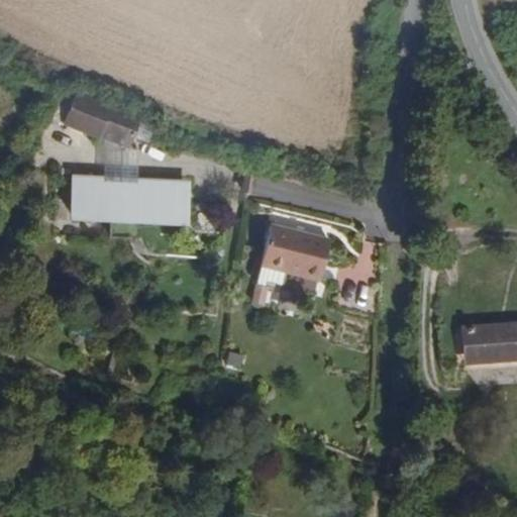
[(135,137),(141,121),(74,98),(63,128),(98,141),(100,137),(115,143),(130,149),(135,137)]
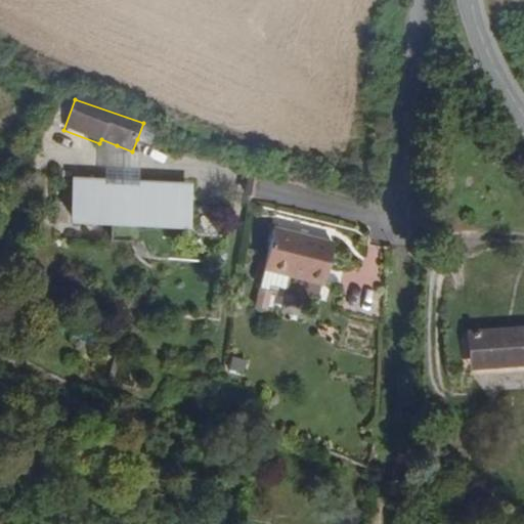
[(139,185),(140,139),(137,139),(132,151),(117,145),(116,184),(139,185)]
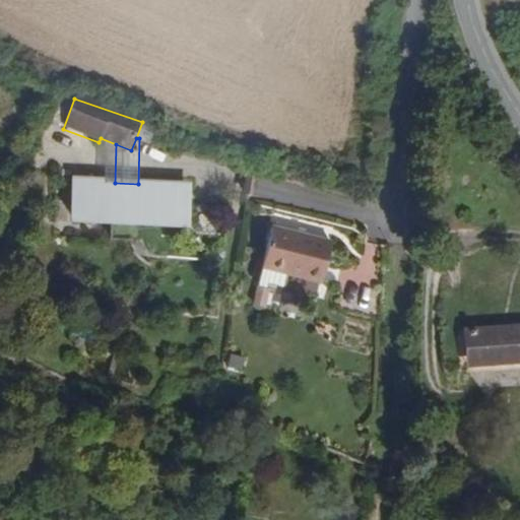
[(185,224),(186,186),(138,184),(115,183),(73,181),(72,220),(185,224)]
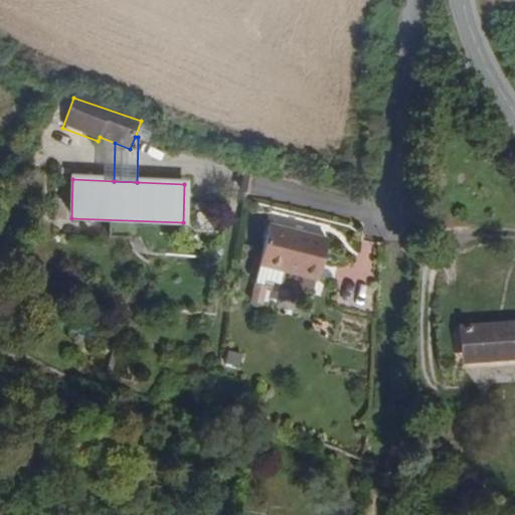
[(320,281),(330,236),(271,222),(261,267),(320,281)]
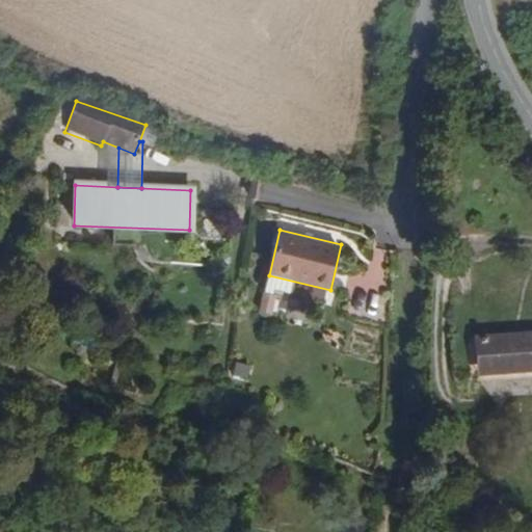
[(531,330),(488,334),(477,334),(479,376),(486,376),(531,373),(531,330)]
